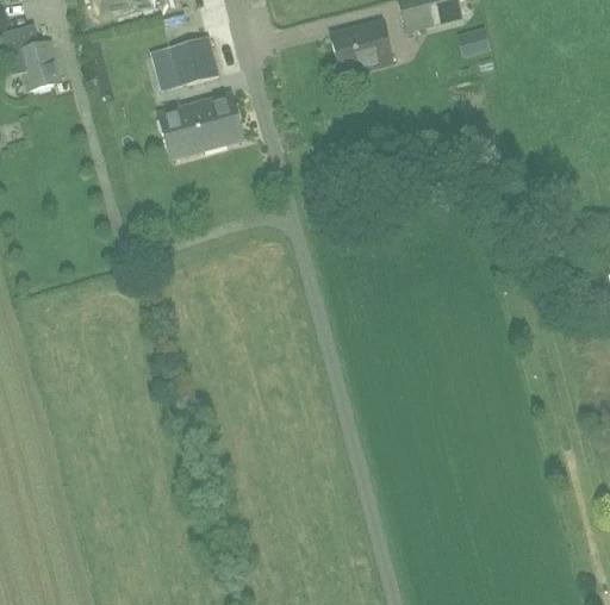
[(397,0),(399,8),(405,31),(460,18),(455,0),(397,0)]
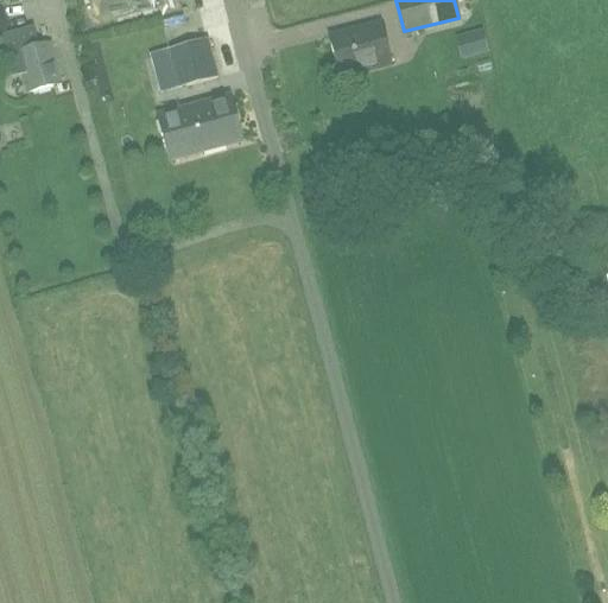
[(328,35),(333,54),(339,77),(390,64),(379,21),(328,35)]
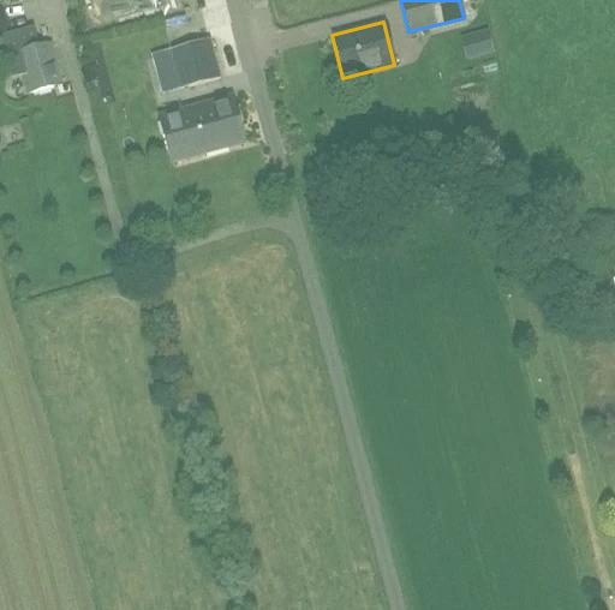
[(12,73),(22,71),(27,90),(61,82),(51,39),(39,42),(34,24),(3,31),(12,73)]
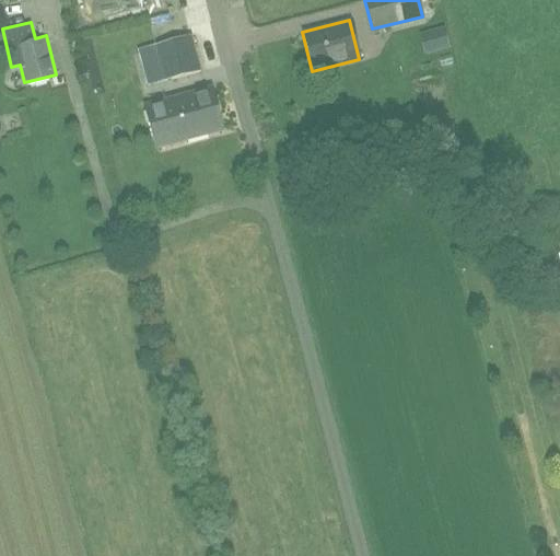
[(190,33),(154,43),(164,79),(200,68),(190,33)]
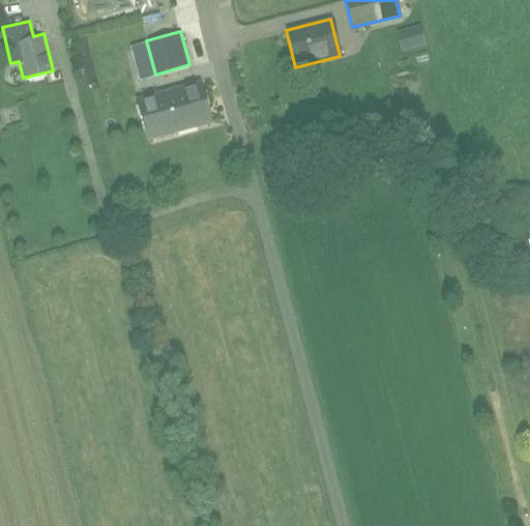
[(148,139),(209,121),(199,82),(137,98),(148,139)]
